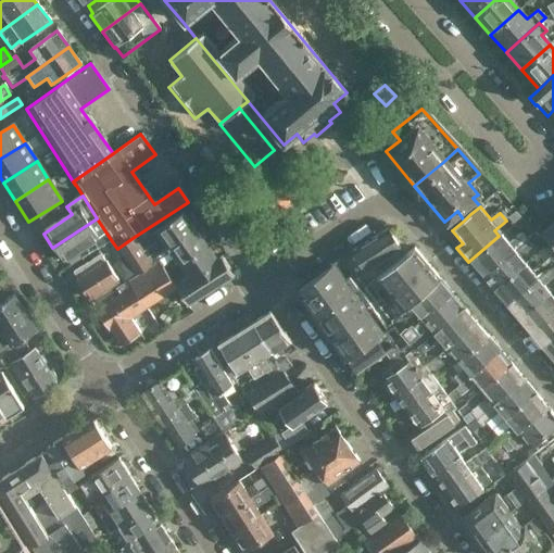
[(160,254),(193,230),(181,213),(154,230),(161,240),(153,246),(160,254)]
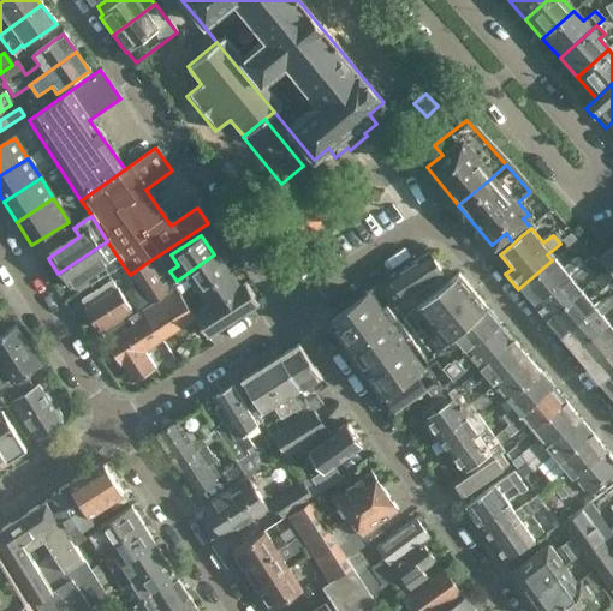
[(107,241),(58,274),(69,291),(101,269),(107,277),(124,267),(107,241)]
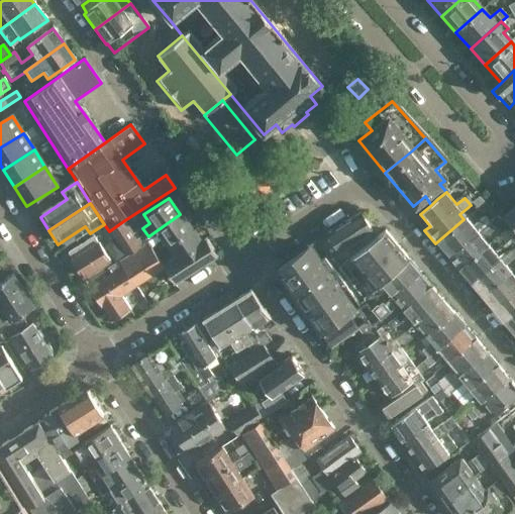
[(514,206),(503,218),(514,231),(514,206)]
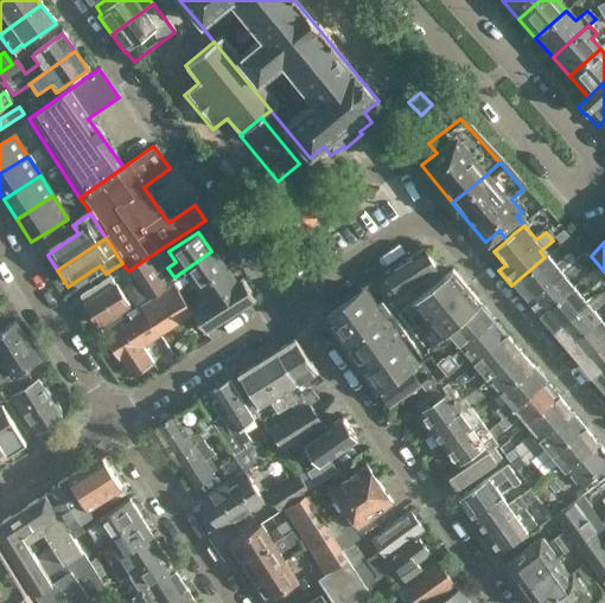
[(524,301),(580,255),(574,249),(553,267),(545,257),(511,286),(524,301)]
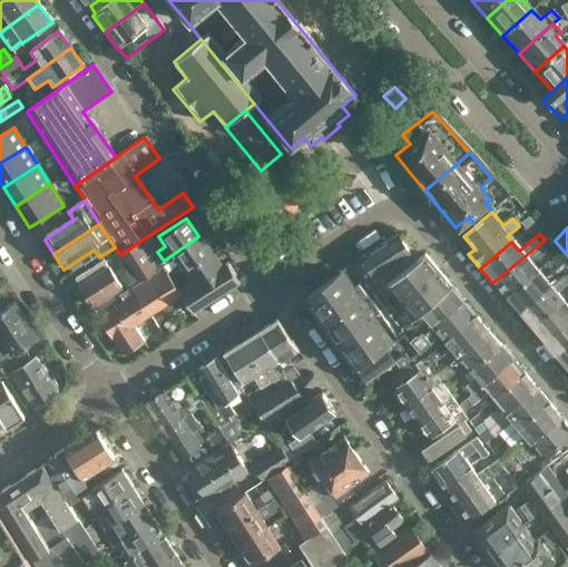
[(184,272),(211,253),(198,236),(164,261),(160,264),(159,262),(150,266),(156,274),(163,270),(165,274),(178,264),(184,272)]
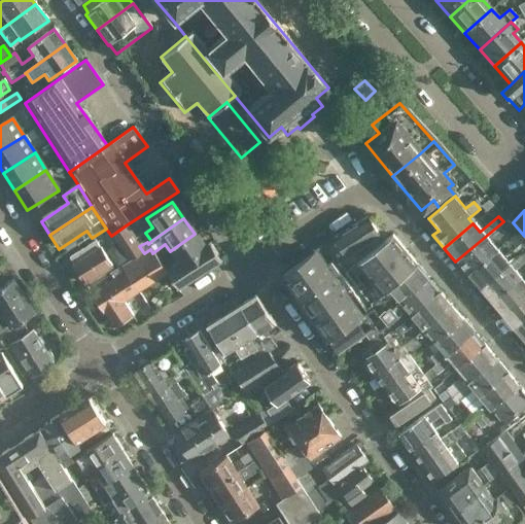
[(322,246),(336,265),(354,253),(357,257),(366,251),(364,247),(378,238),(368,218),(323,245),(322,246)]
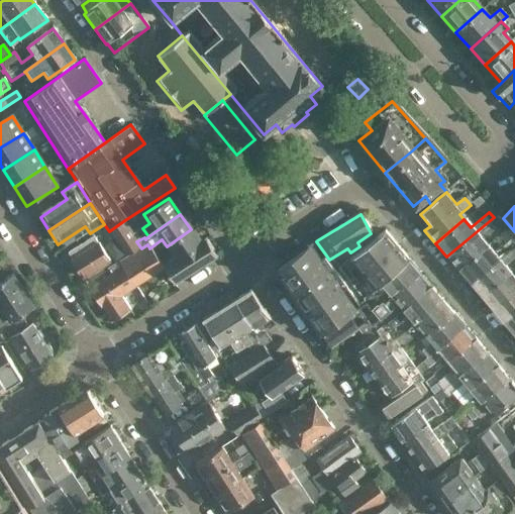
[(494,217),(446,257),(457,270),(486,246),(481,239),(492,230),(490,228),(498,221),(494,217)]
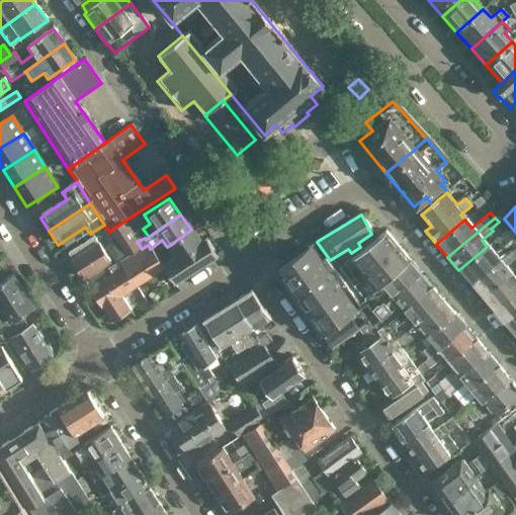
[(123,222),(109,232),(108,232),(117,246),(125,259),(142,249),(137,242),(145,238),(137,228),(131,232),(123,222)]
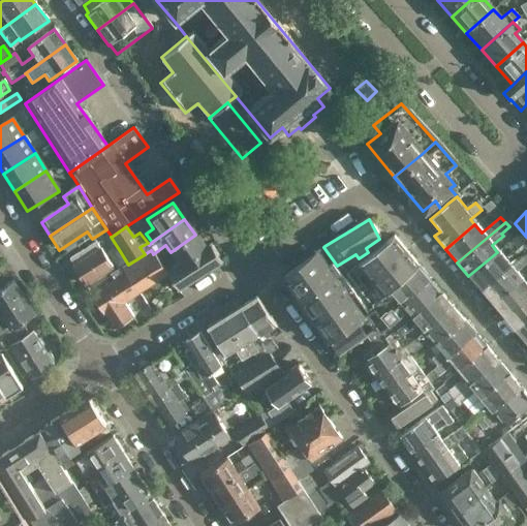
[(205,248),(195,235),(171,252),(176,259),(162,268),(153,254),(151,250),(145,254),(128,265),(123,268),(122,269),(137,296),(167,277),(177,291),(214,267),(217,257),(209,245),(205,248)]
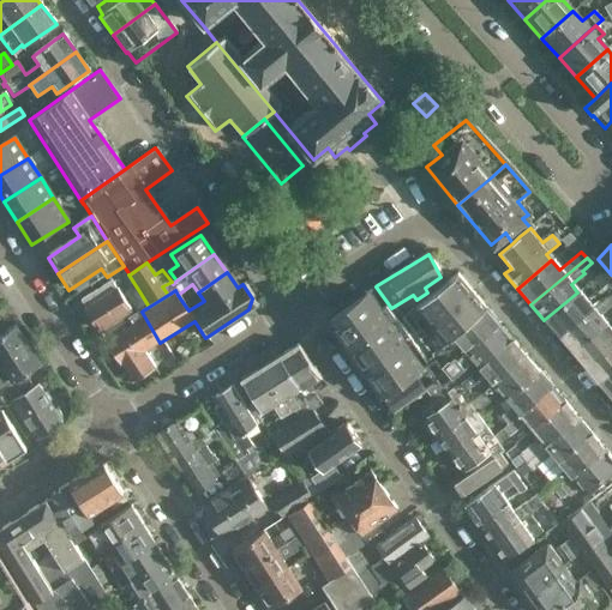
[(453,339),(485,312),(457,278),(402,321),(420,344),(421,343),(430,337),(433,342),(445,332),(453,339)]
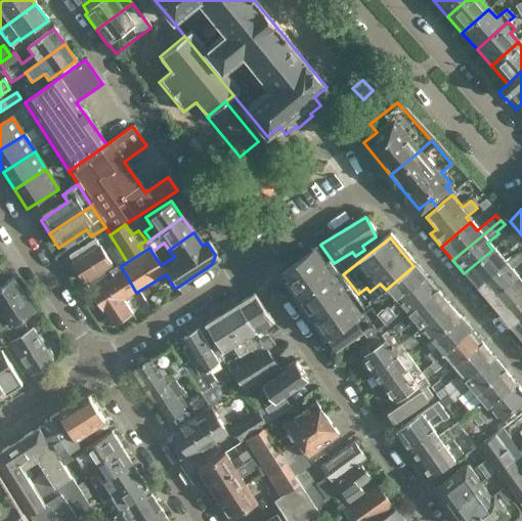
[(83,283),(111,265),(95,241),(68,258),(83,283)]
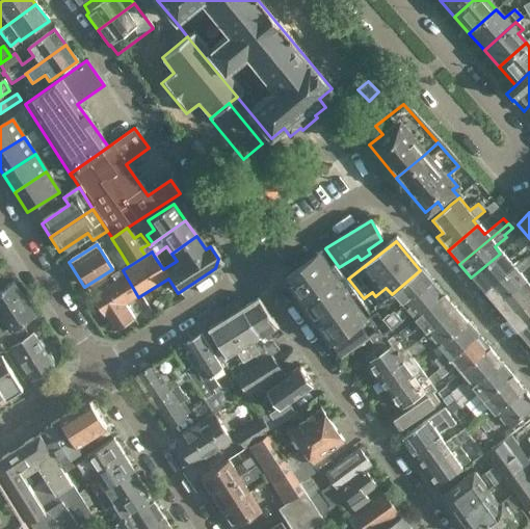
[(482,292),(529,252),(529,247),(528,245),(508,262),(500,254),(471,278),(482,292)]
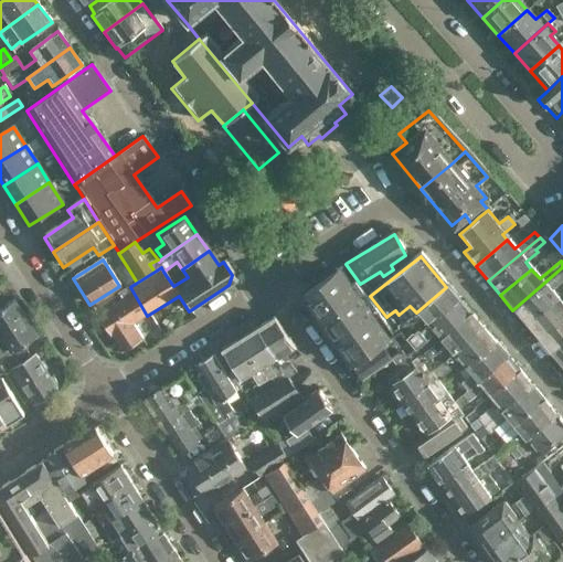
[(360,284),(346,264),(305,293),(303,300),(351,367),(392,336),(392,335),(361,293),(356,297),(350,290),(360,284)]
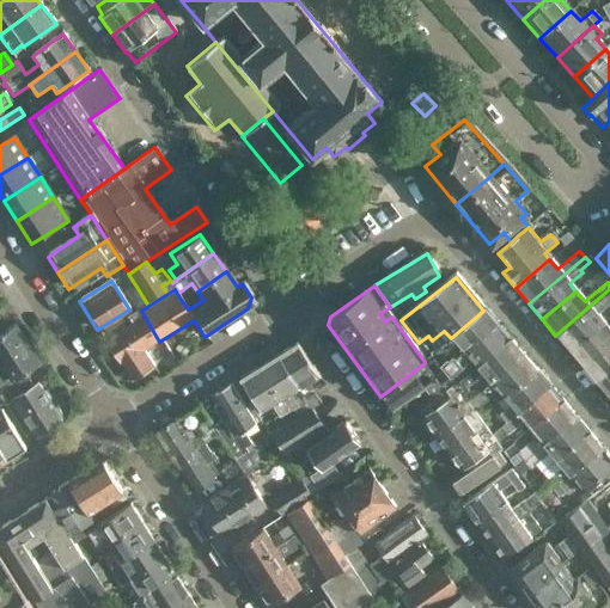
[(609,289),(555,336),(568,351),(602,323),(596,314),(609,301),(609,289)]
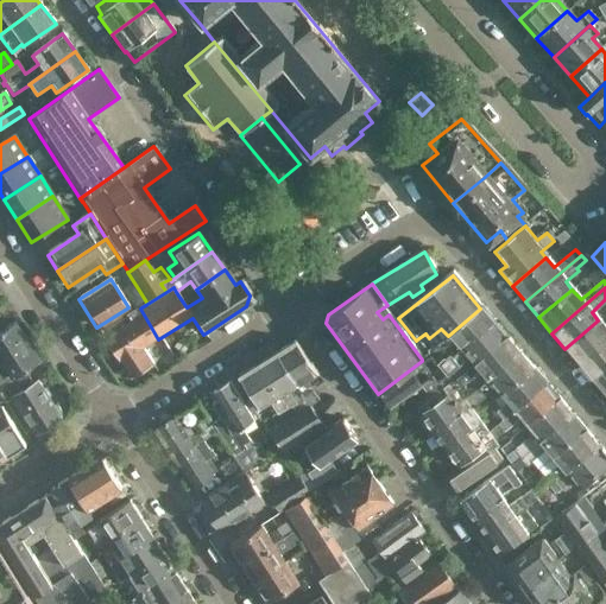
[(147,304),(138,288),(131,293),(141,307),(147,304)]
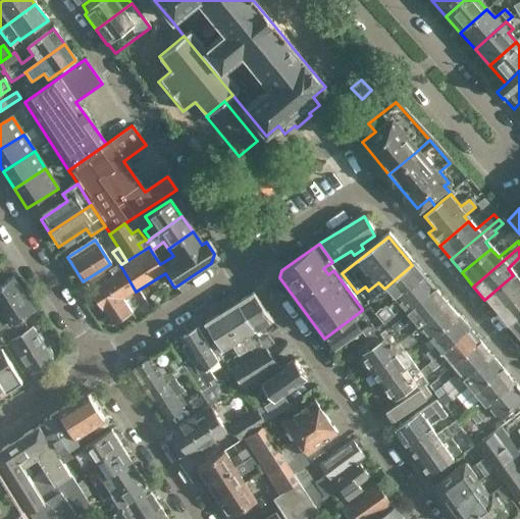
[(128,300),(126,297),(136,292),(120,265),(87,286),(90,292),(111,326),(131,314),(130,313),(136,309),(130,299),(128,300)]
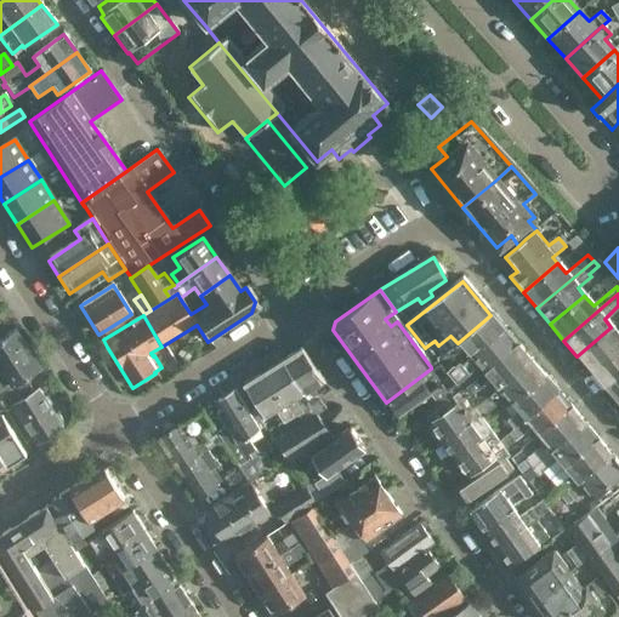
[(460,369),(504,331),(490,315),(458,343),(450,336),(438,346),(435,341),(426,347),(438,363),(447,372),(456,365),(460,369)]
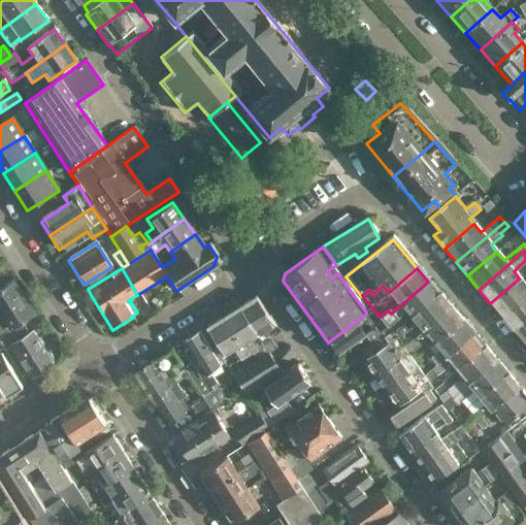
[(525,285),(525,286),(519,279),(490,303),(502,317),(525,296),(525,285)]
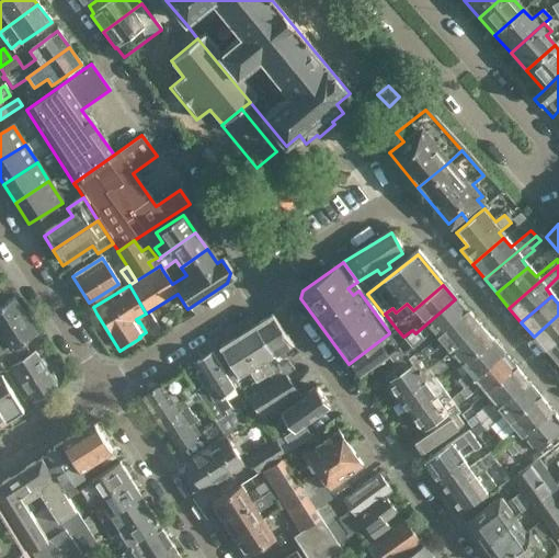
[(0,355),(4,352),(21,342),(35,332),(12,297),(0,304),(0,355)]
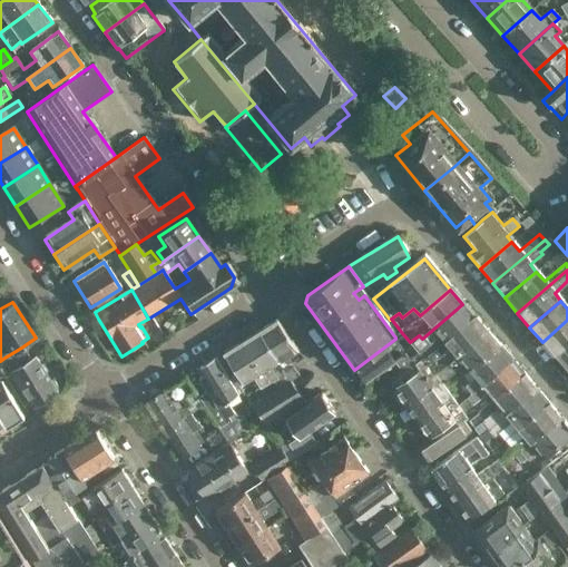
[(438,338),(443,344),(444,345),(476,319),(462,304),(422,339),(419,335),(410,342),(418,352),(427,345),(438,338)]
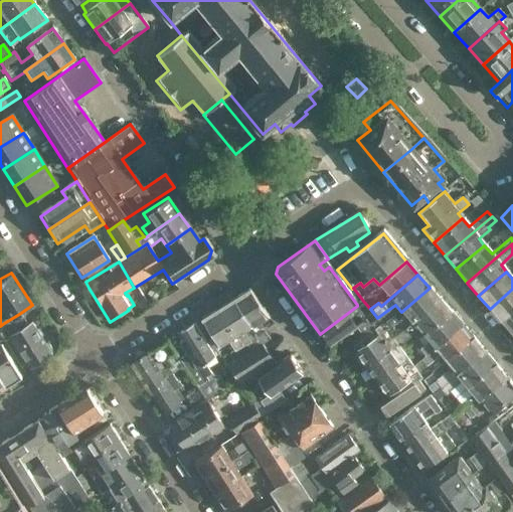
[(392,342),(441,301),(430,288),(401,312),(404,316),(396,322),(391,317),(380,324),(380,325),(382,328),(392,342)]
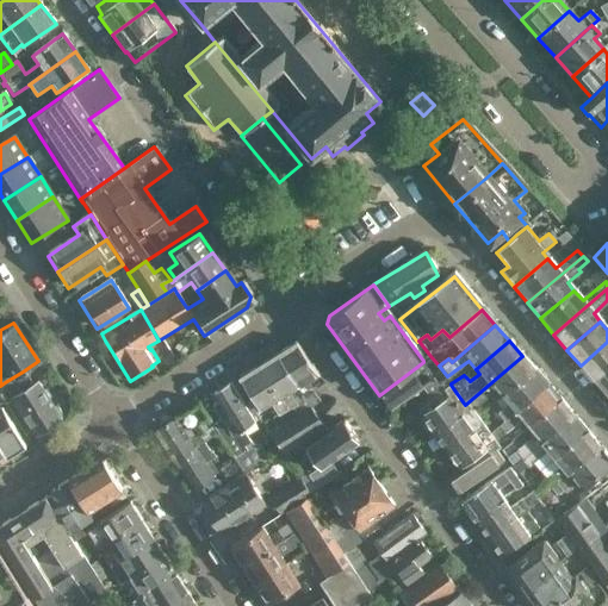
[(607,342),(581,366),(594,382),(607,369),(607,342)]
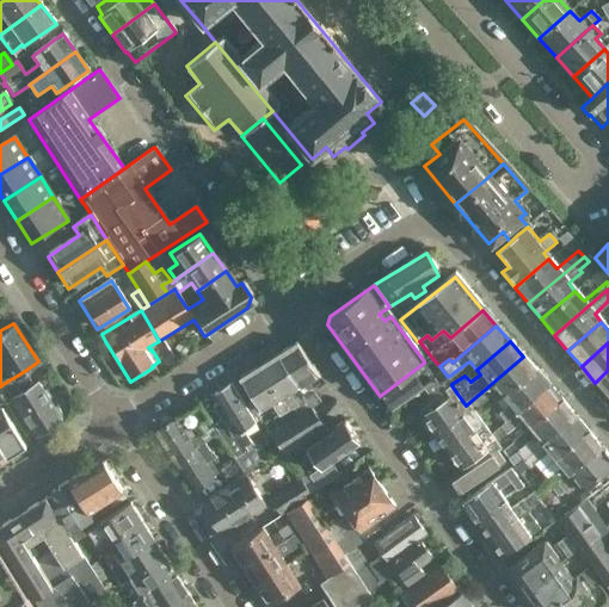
[(294,344),(276,355),(311,410),(318,404),(306,384),(318,377),(294,344)]
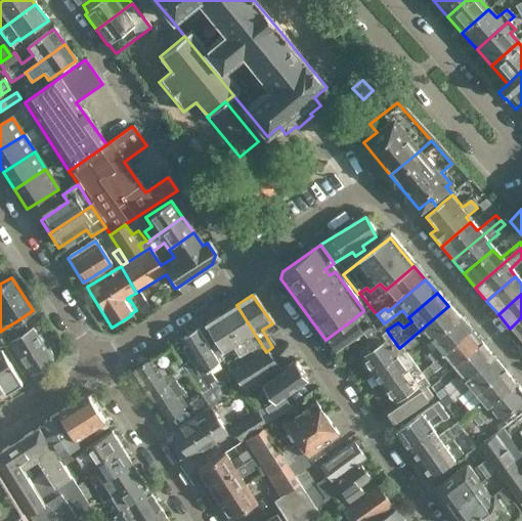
[(251,362),(265,352),(266,352),(236,305),(221,314),(251,362)]
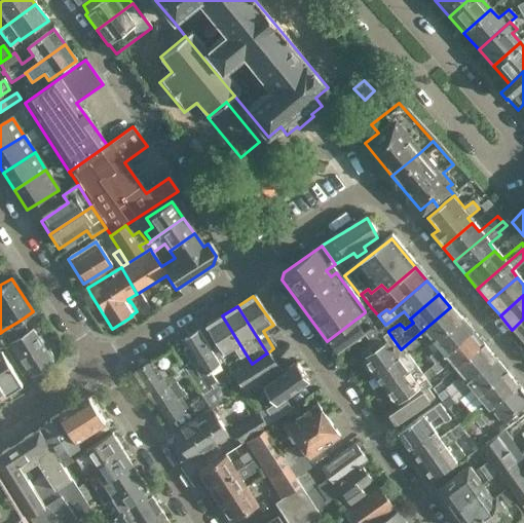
[(385,325),(378,315),(371,307),(365,311),(365,312),(327,341),(336,355),(363,335),(369,345),(388,332),(388,331),(385,326),(385,325)]
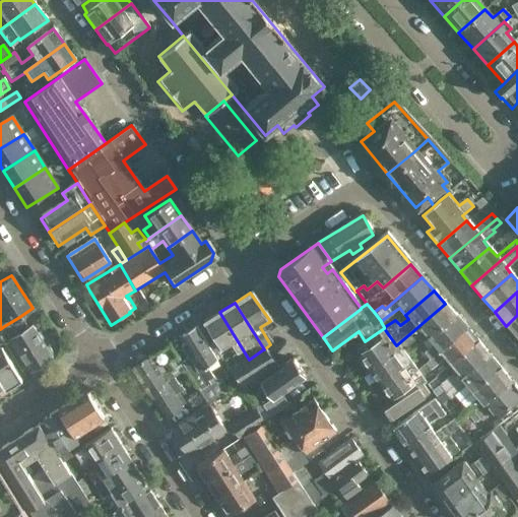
[(445,304),(396,345),(399,348),(400,350),(412,340),(411,339),(421,332),(428,341),(455,317),(445,304)]
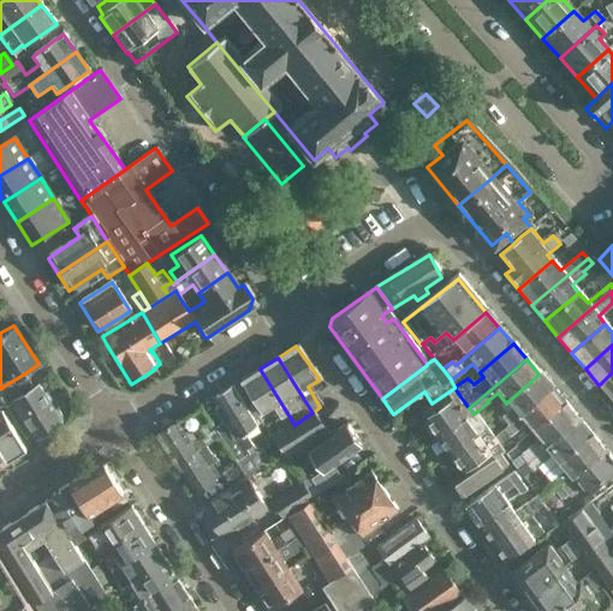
[(256,419),(257,419),(262,415),(262,417),(273,409),(280,421),(275,424),(281,433),(295,425),(260,369),(240,382),(255,405),(249,407),(256,419)]
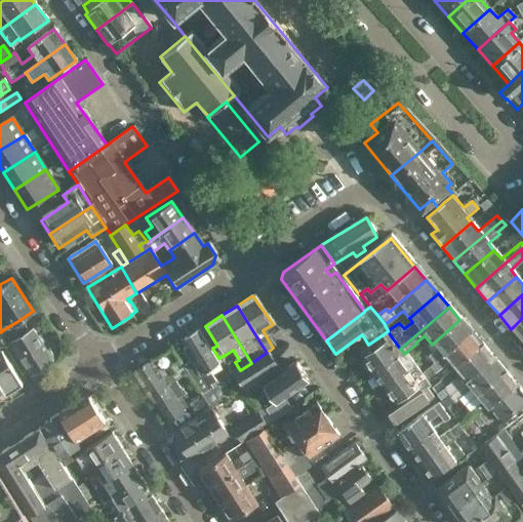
[(522,318),(511,329),(521,342),(522,340),(522,318)]
